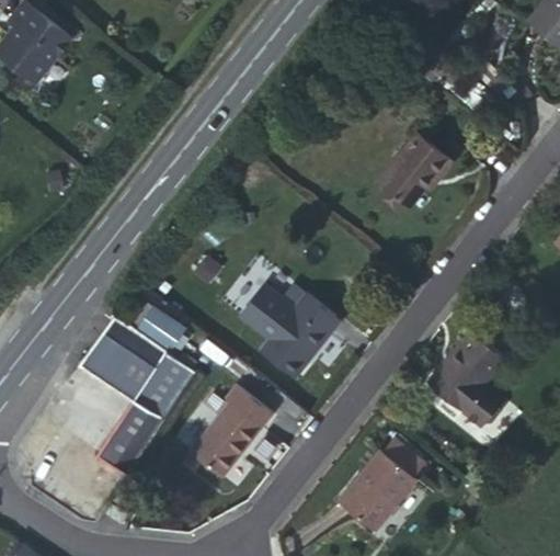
[(559,0),(549,0),(528,29),(559,52),(559,0)]
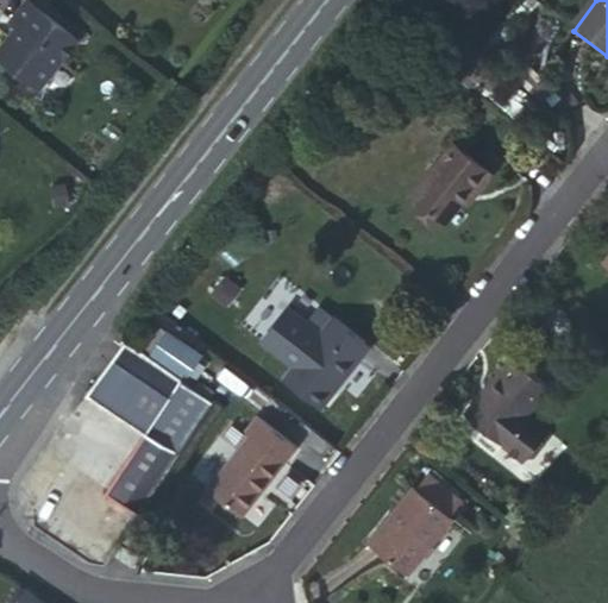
[(24,36),(0,66),(43,99),(83,49),(35,11),(18,31),(24,36)]
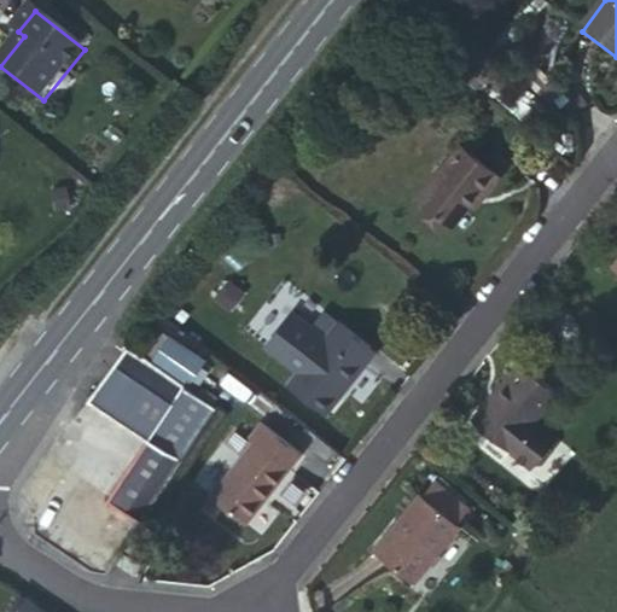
[(458,150),(414,204),(448,229),(475,197),(479,200),(496,180),(458,150)]
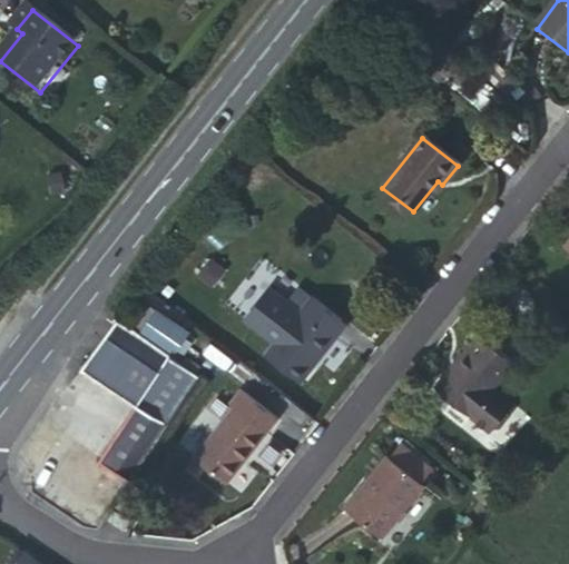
[(307,365),(341,323),(312,298),(264,357),(298,384),(312,368),(307,365)]
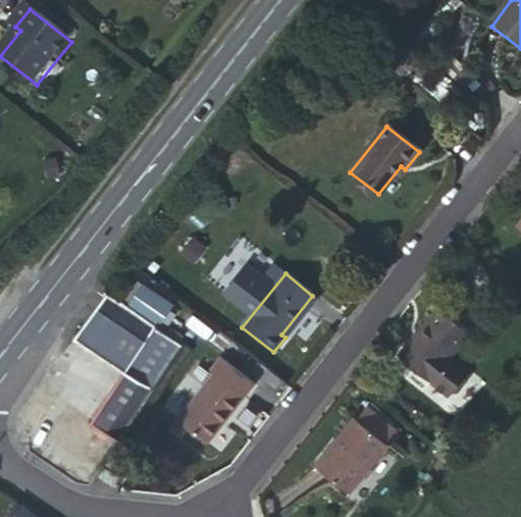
[(162,328),(110,296),(75,341),(125,375),(90,424),(120,445),(185,348),(161,331),(162,328)]
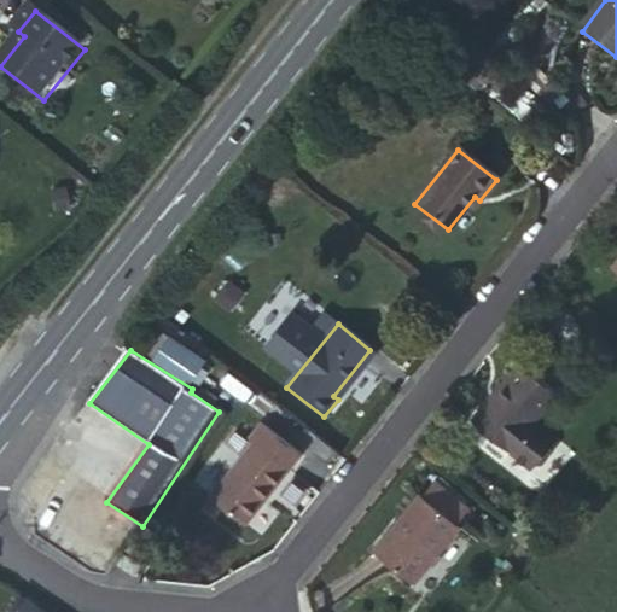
[(374,354),(370,350),(333,396),(338,400),(374,354)]
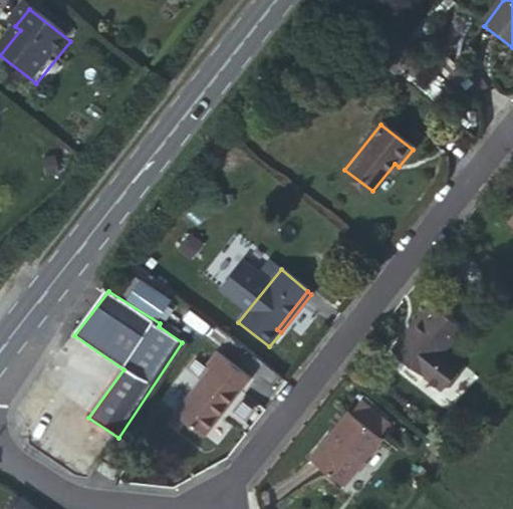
[(462,327),(434,304),(394,353),(443,391),(445,388),(451,387),(461,374),(460,367),(463,364),(447,351),(462,332),(465,329),(462,327)]
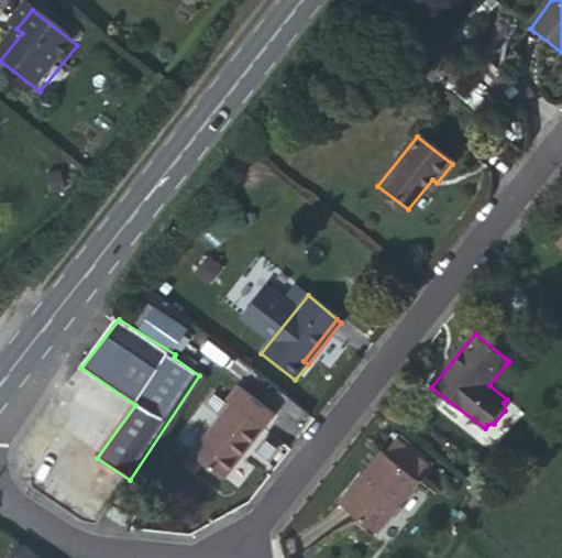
[(531,353),(519,343),(506,359),(509,361),(506,364),(516,372),(531,353)]
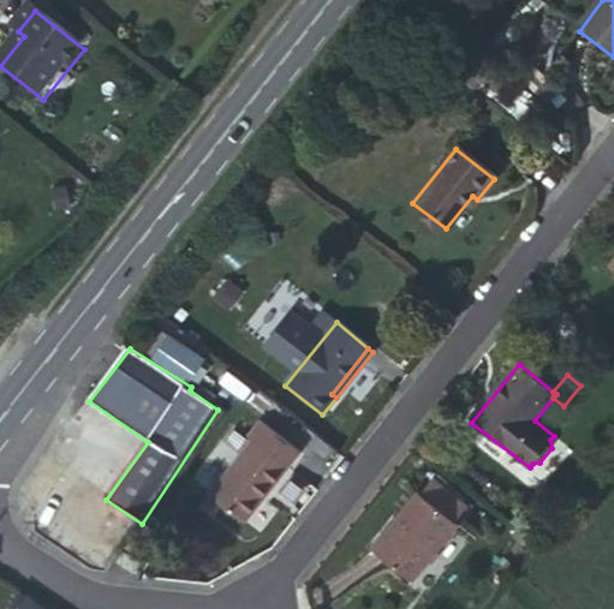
[(250,447),(209,500),(242,525),(297,455),(258,427),(245,442),(250,447)]
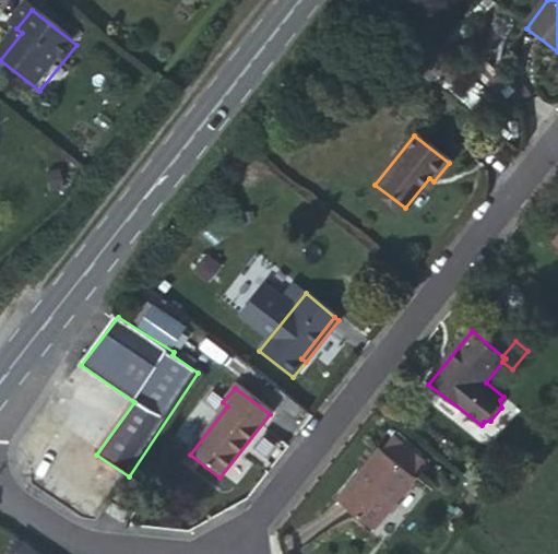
[(379,450),(337,502),(371,531),(414,479),(379,450)]
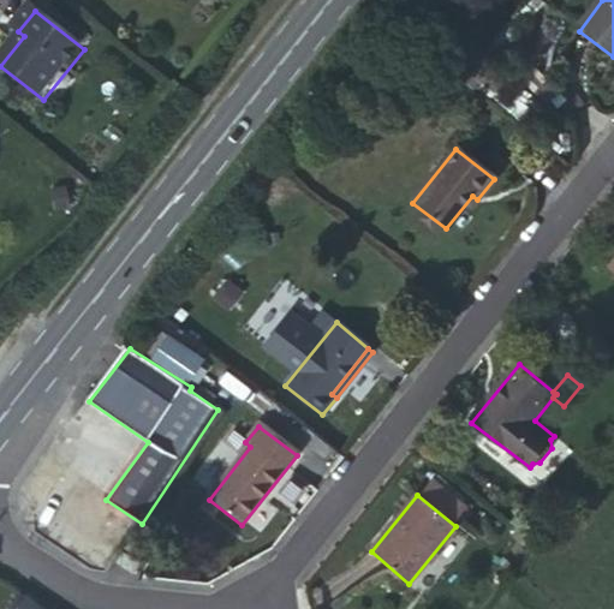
[(129,557),(123,565),(131,572),(130,573),(137,578),(143,569),(129,557)]
